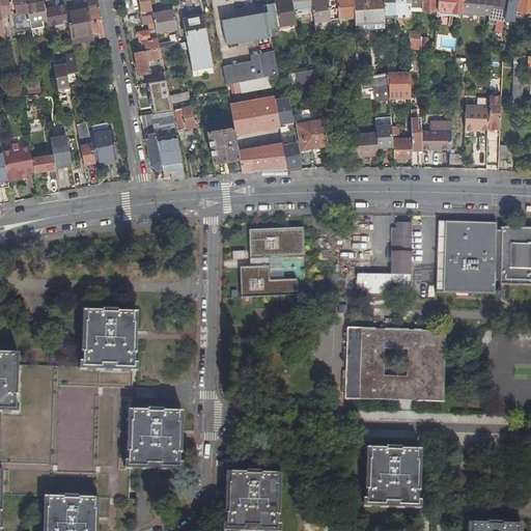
[(0,0),(0,9),(1,18),(5,18),(5,15),(8,14),(11,27),(15,26),(12,14),(9,0),(0,0)]
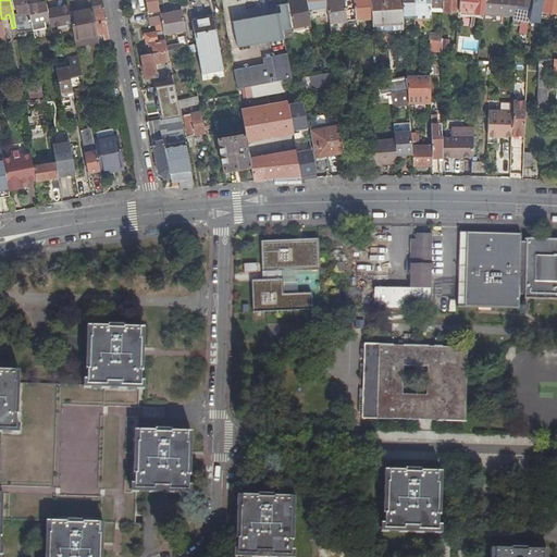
[(15,27),(16,33),(33,31),(32,24),(27,5),(26,0),(13,0),(17,13),(13,14),(15,27)]
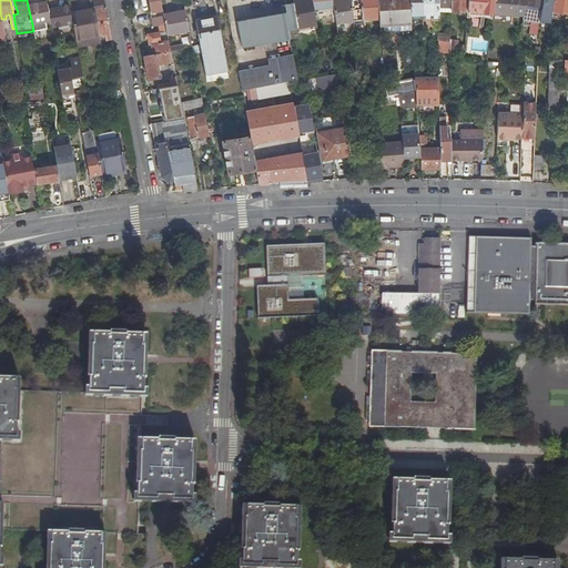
[(92,0),(94,9),(99,36),(104,34),(107,40),(111,39),(103,0),(92,0)]
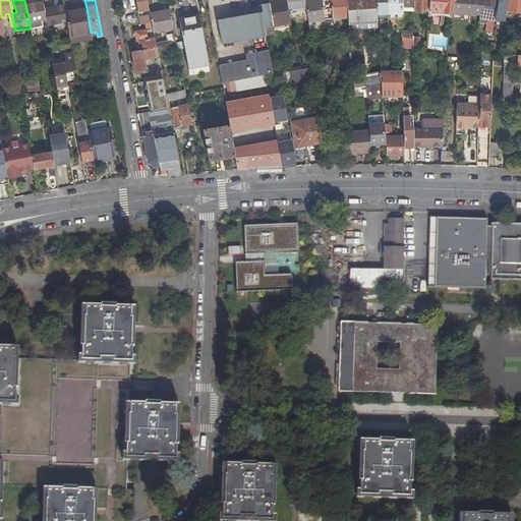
[(136,0),(138,11),(150,9),(148,0),(136,0)]
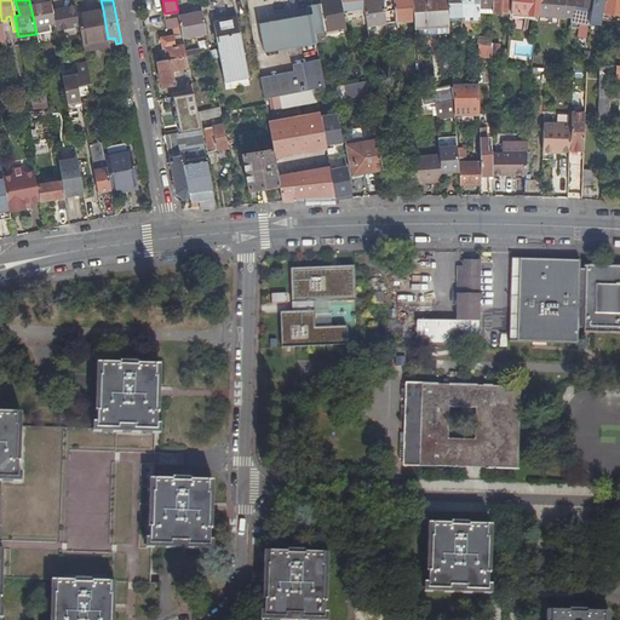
[(343,11),(340,0),(325,0),(321,1),(321,4),(323,16),(327,30),(346,28),(344,16),(343,11)]
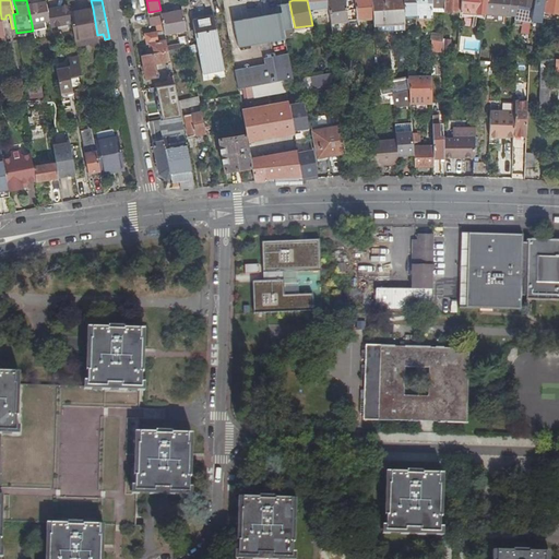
[(307,0),(309,10),(329,7),(326,0),(307,0)]
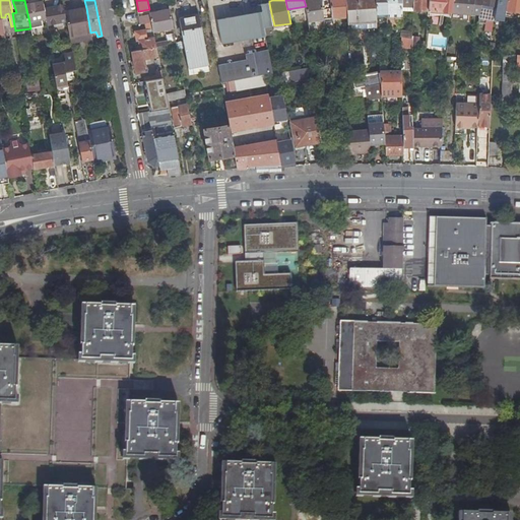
[(308,21),(324,19),(322,9),(320,0),(304,0),(306,6),(306,11),(308,21)]
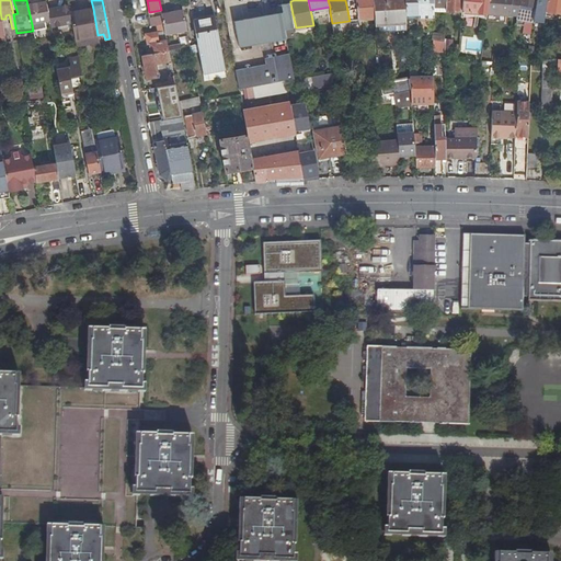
[(353,9),(354,20),(358,19),(355,0),(345,0),(347,10),(353,9)]
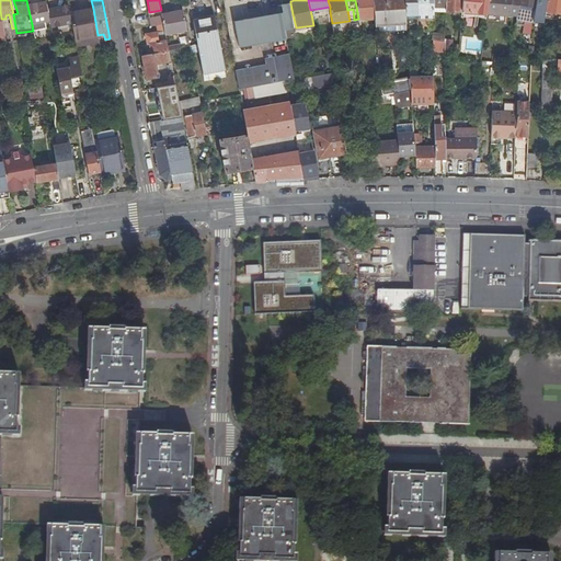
[(355,0),(358,19),(375,18),(373,0),(355,0)]
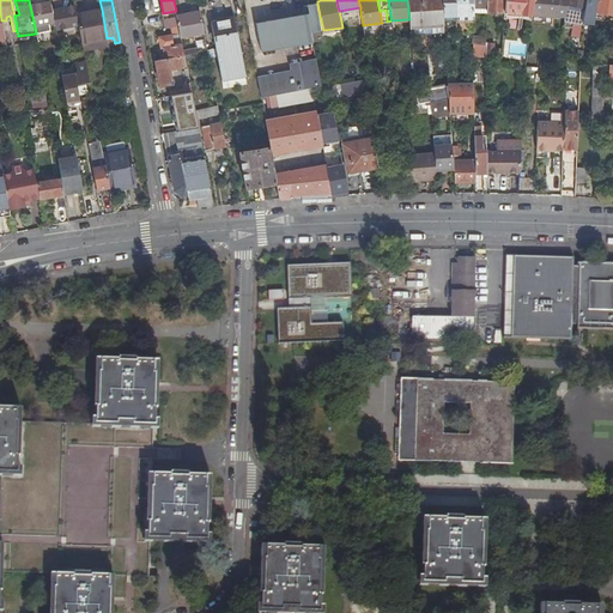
[(443,16),(442,0),(407,0),(410,19),(411,35),(444,34),(443,16)]
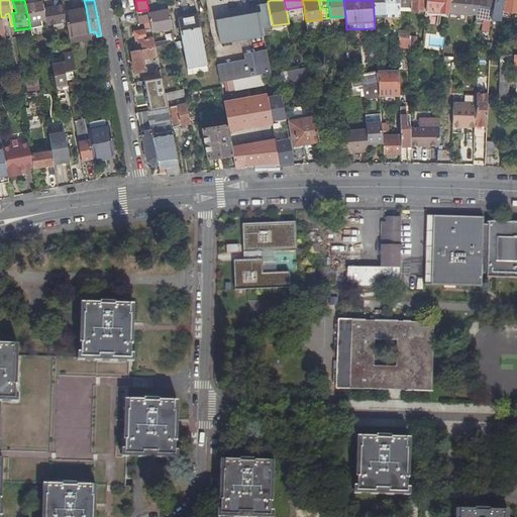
[(382,13),(382,16),(385,16),(384,0),(373,0),(374,13),(379,13),(382,13)]
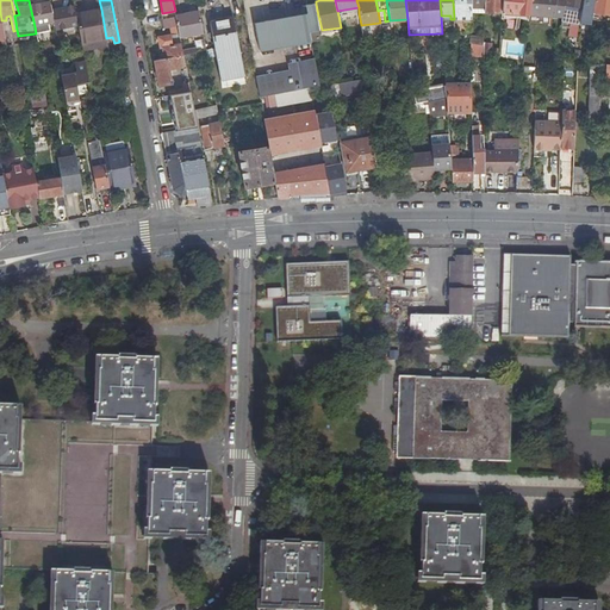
[(453,0),(454,19),(471,19),(471,13),(471,0),(453,0)]
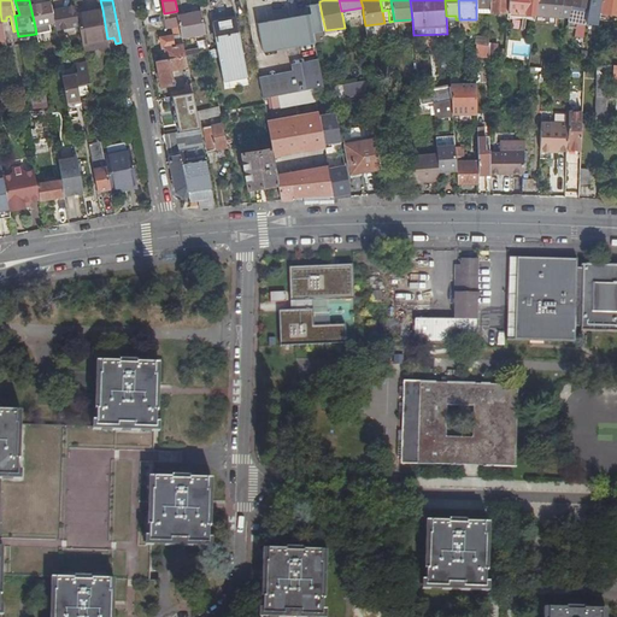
[(489,0),(476,0),(476,13),(489,13),(489,0)]
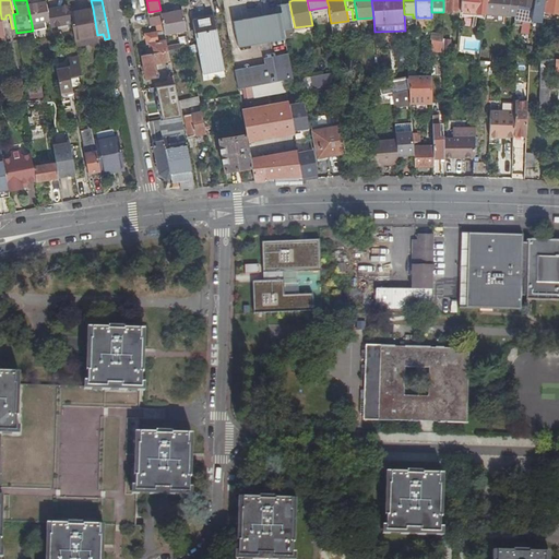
[(443,0),(443,12),(460,12),(461,1),(460,0),(443,0)]
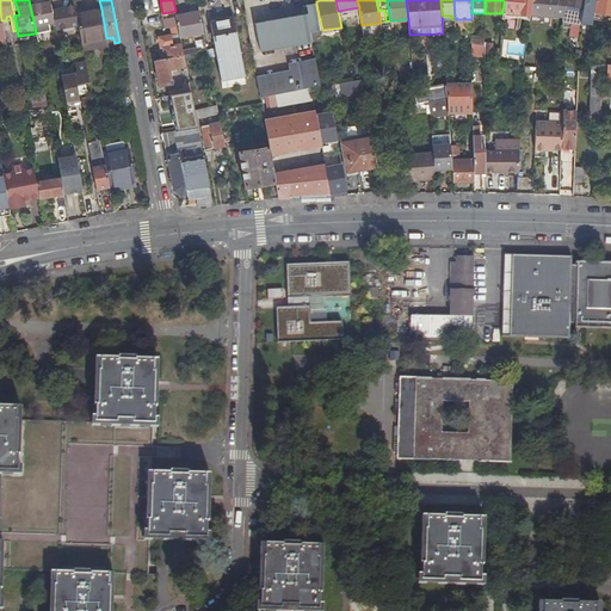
[(503,13),(530,14),(531,0),(503,0),(504,1),(503,13)]
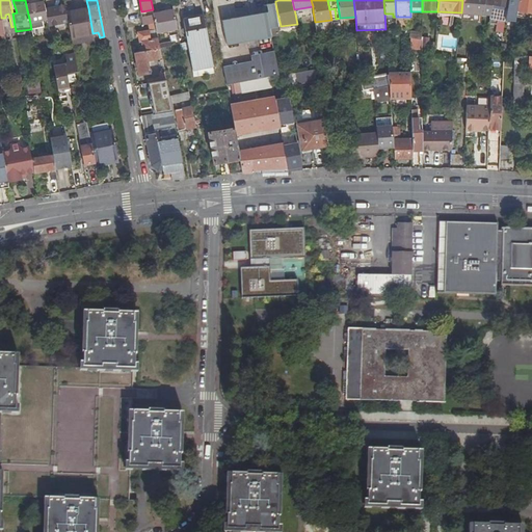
[(489,16),(493,0),(462,0),(461,12),(489,16)]
